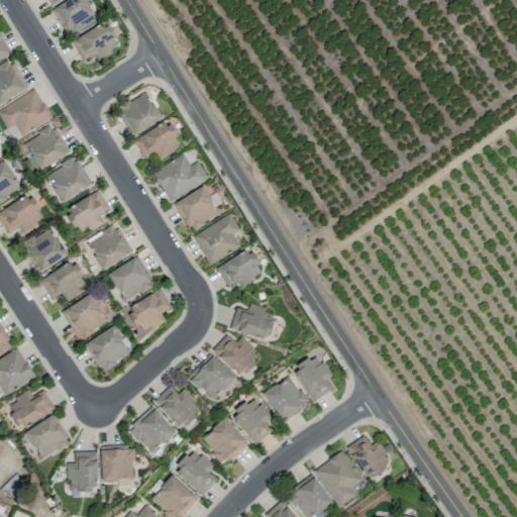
[(66,0),(52,9),(69,38),(98,21),(85,0),(66,0)]
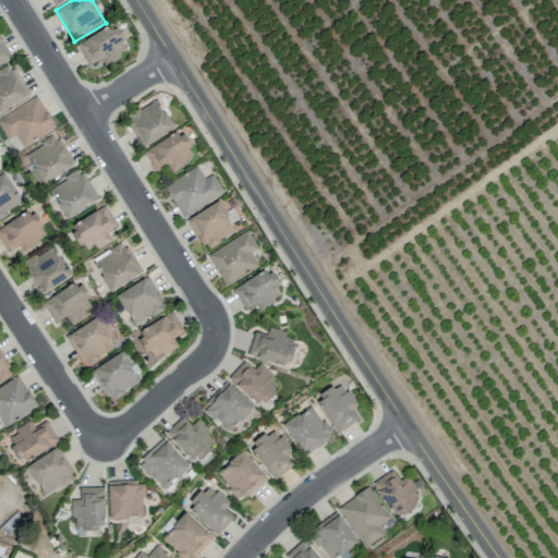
[(88,65),(100,58),(104,65),(129,50),(113,23),(76,45),(88,65)]
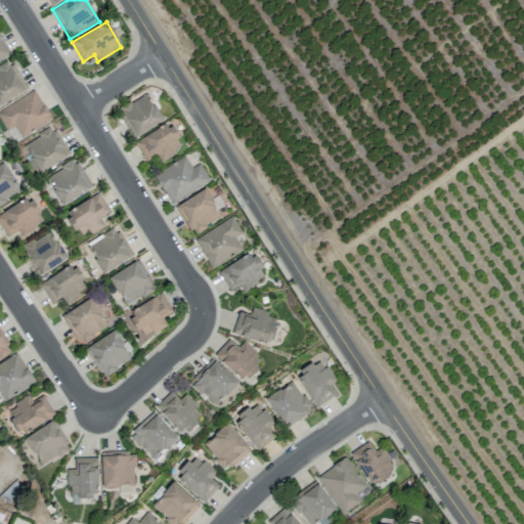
[(0,60),(10,56),(0,36),(0,60)]
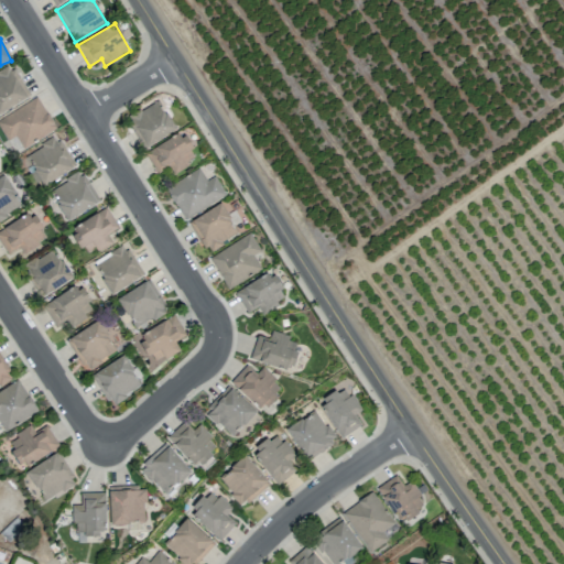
[(0,114),(29,96),(10,66),(0,72),(0,114)]
